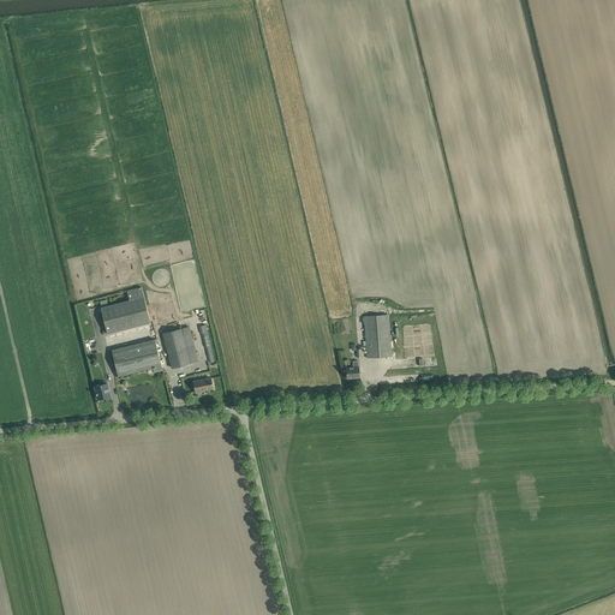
[(150,323),(149,317),(142,287),(127,291),(130,300),(108,305),(107,299),(100,302),(101,308),(106,328),(108,334),(150,323)]
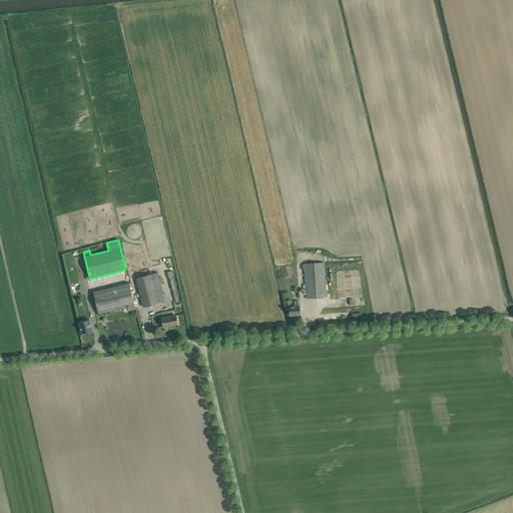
[(327,297),(327,292),(324,263),(304,264),(307,299),(327,297)]
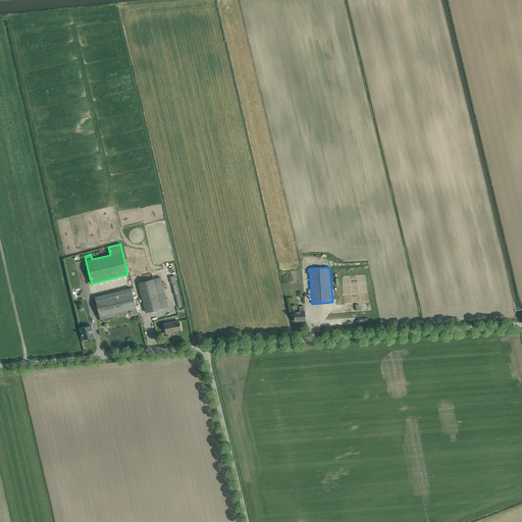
[(171,276),(177,308),(183,307),(176,275),(171,276)]
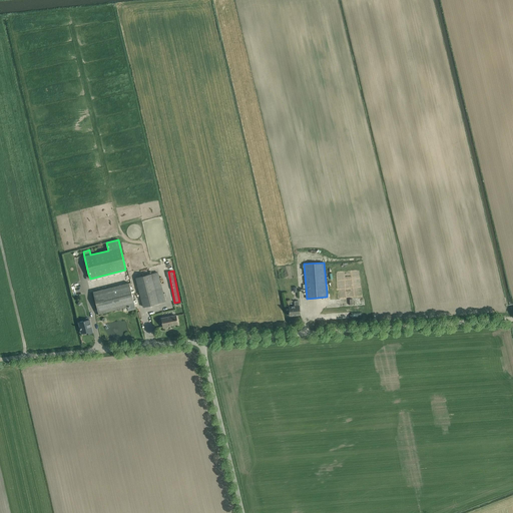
[(165,302),(158,303),(151,275),(158,273),(157,273),(136,278),(143,307),(165,302)]
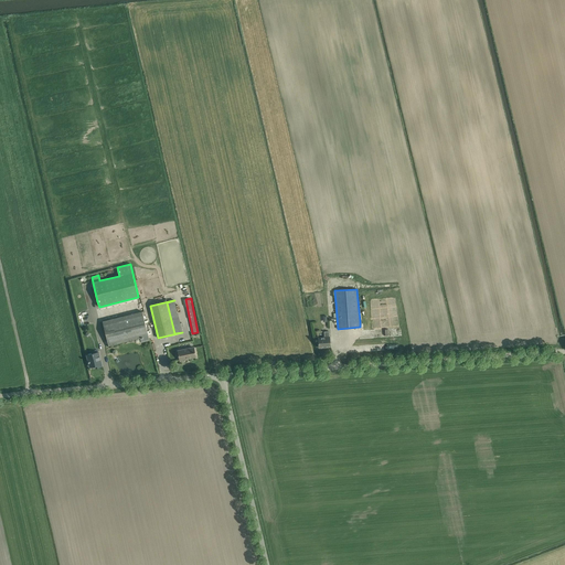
[(103,321),(108,345),(140,338),(141,342),(150,340),(142,311),(103,321)]
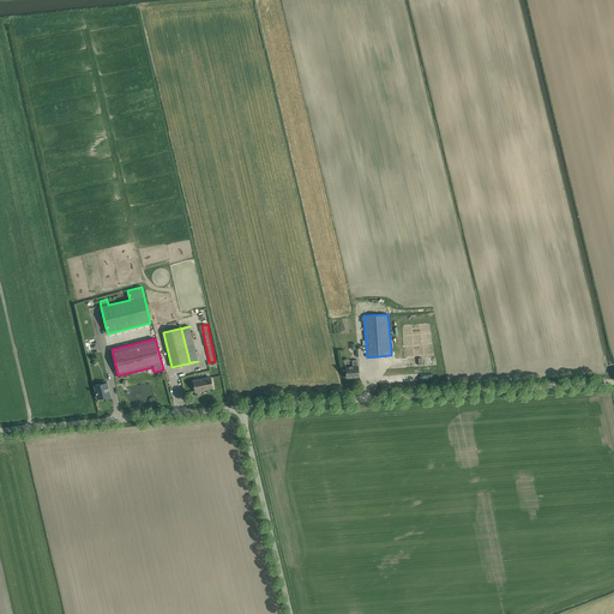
[(353,377),(359,377),(359,366),(357,366),(357,360),(353,360),(353,366),(345,367),(347,378),(348,378),(349,379),(351,378),(353,377)]
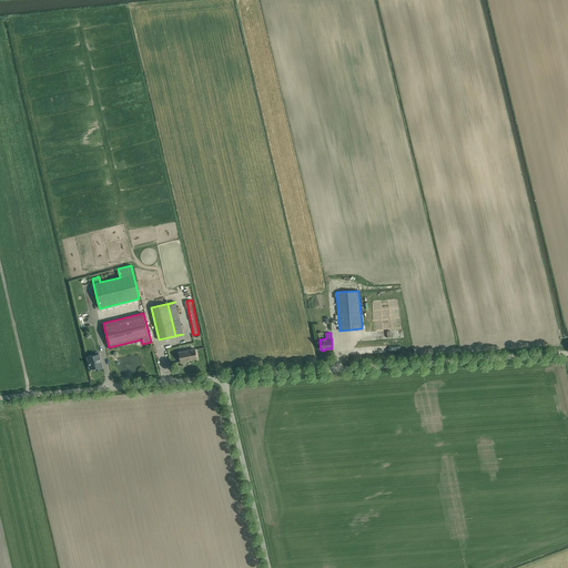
[(196,358),(194,350),(179,353),(181,362),(189,361),(189,359),(190,359),(196,358)]
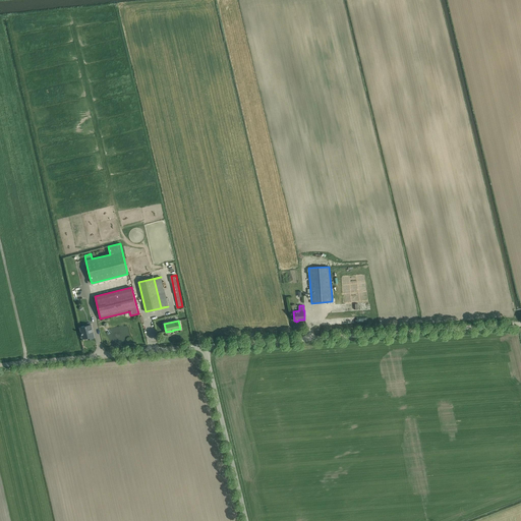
[(91,337),(91,338),(94,338),(91,325),(80,328),(82,339),(91,337)]
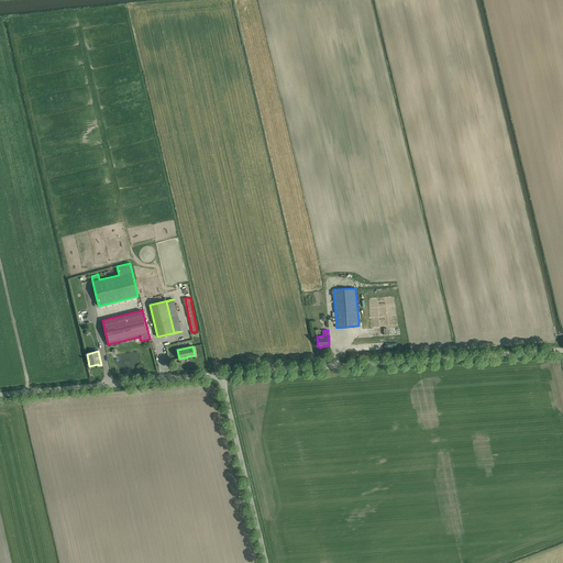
All buildings are outlined.
